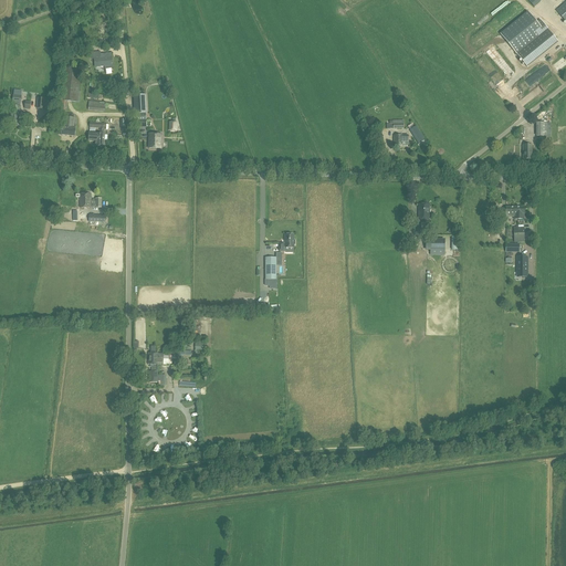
[(565,0),(555,10),(565,22),(565,0)]
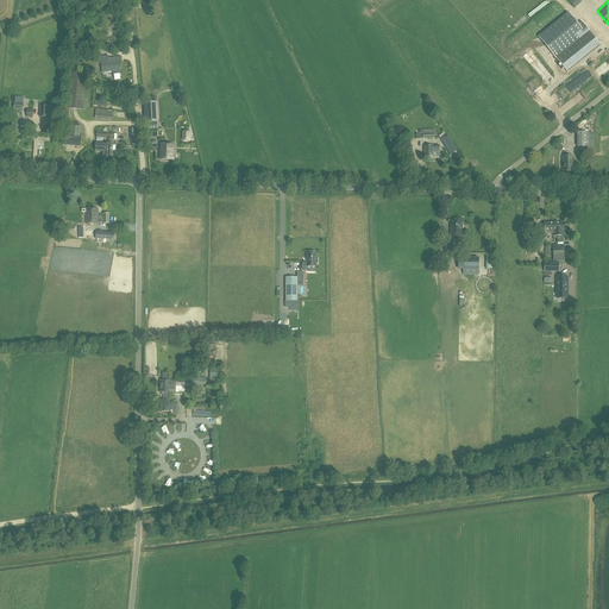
[(538,38),(553,57),(583,32),(588,29),(582,22),(577,25),(567,14),(538,38)]
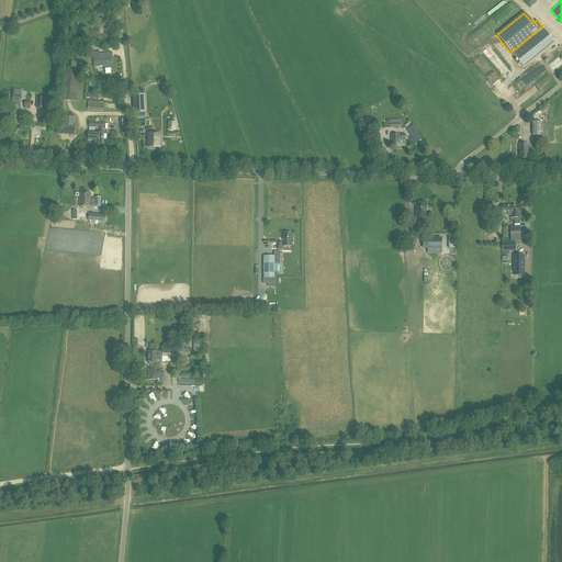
[(544,22),(542,24),(549,32),(552,30),(544,22)]
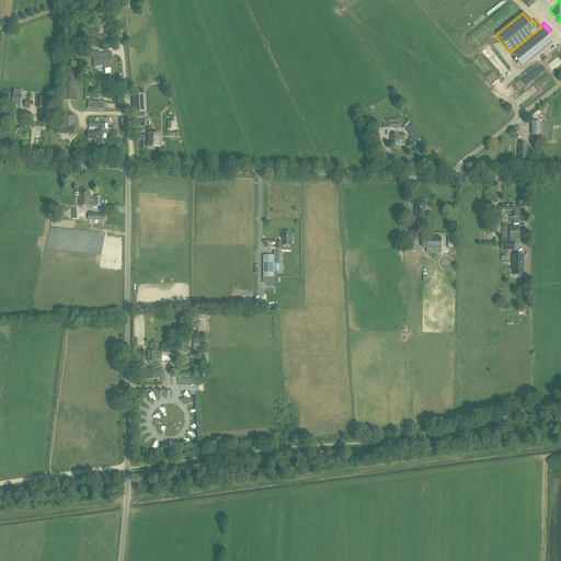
[(488,57),(492,53),(487,46),(482,50),(488,57)]
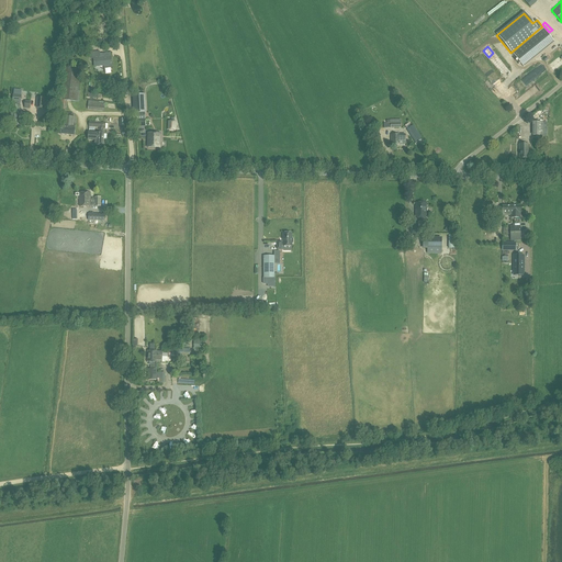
[(530,60),(534,64),(544,54),(541,51),(530,60)]
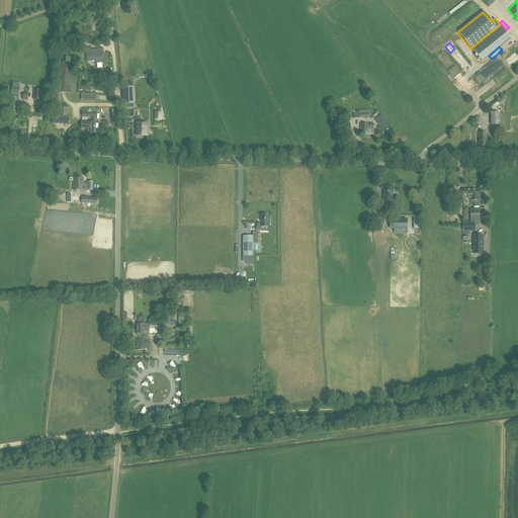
[(93,50),(94,53),(92,53),(91,48),(83,49),(84,54),(86,54),(87,61),(96,61),(96,63),(103,62),(102,52),(102,49),(93,50)]
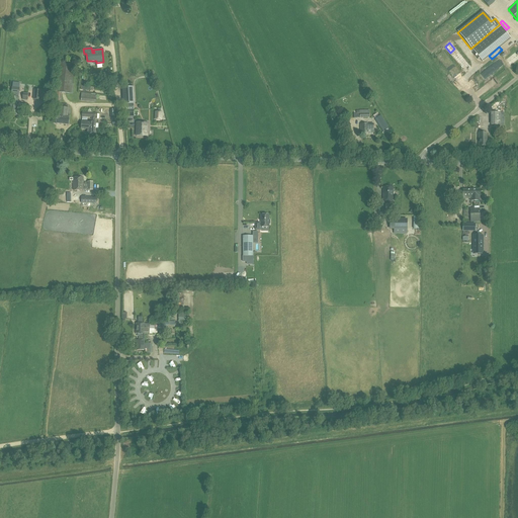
[(59,61),(56,92),(53,91),(51,106),(60,106),(62,92),(73,93),(74,84),(73,83),(75,63),(59,61)]
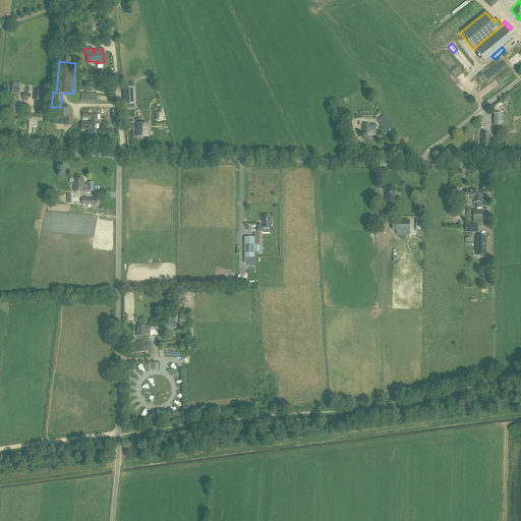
[(483,95),(490,87),(486,83),(480,91),(483,95)]
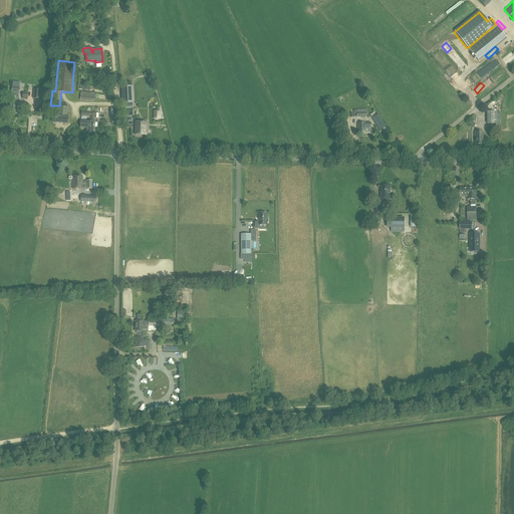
[(18,101),(19,86),(12,86),(10,108),(11,109),(13,109),(16,109),(17,104),(18,104),(18,101)]
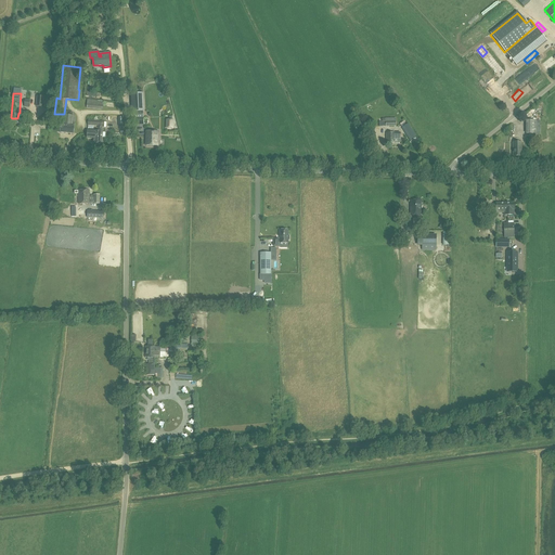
[(143,93),(131,94),(132,103),(132,111),(144,111),(143,93)]
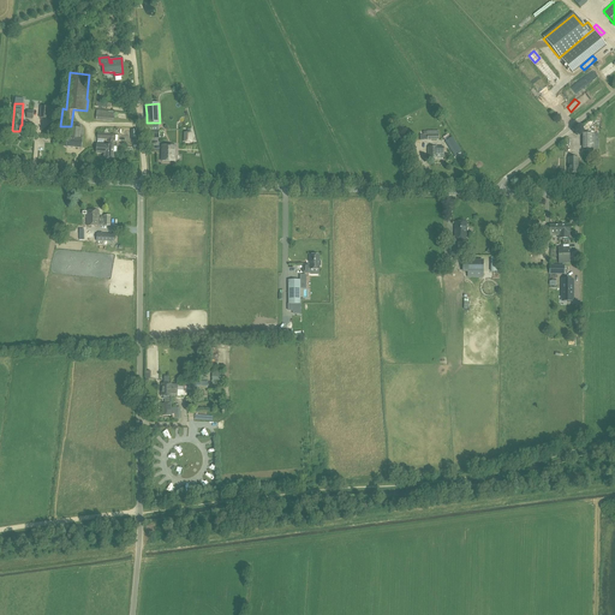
[(54,108),(41,107),(40,119),(54,119),(54,108)]
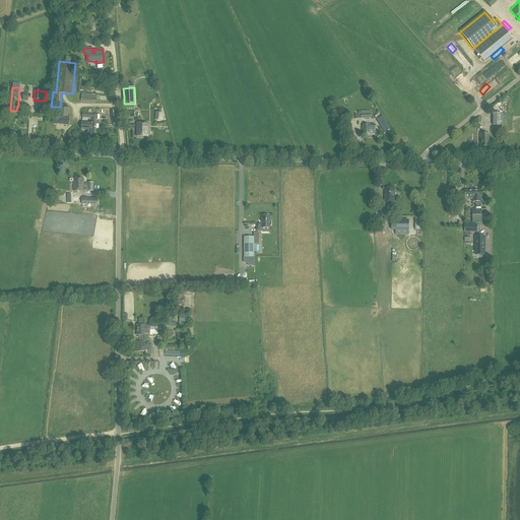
[(95,103),(96,94),(82,93),(81,101),(95,103)]
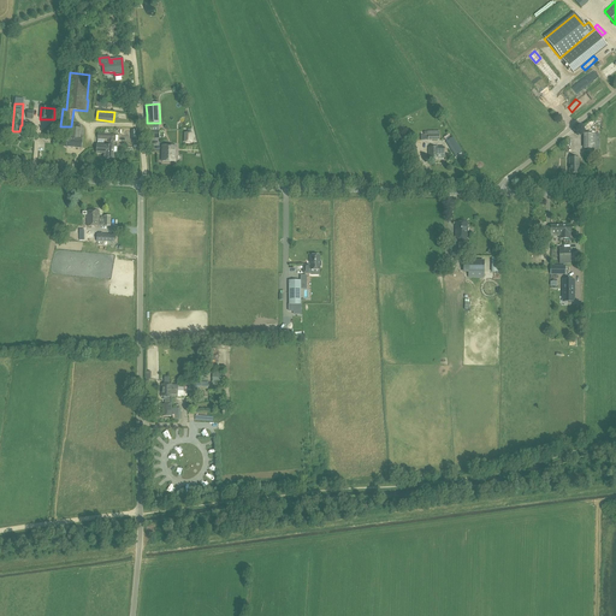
[(82,148),(83,136),(81,136),(82,129),(71,128),(70,140),(67,140),(66,147),(82,148)]
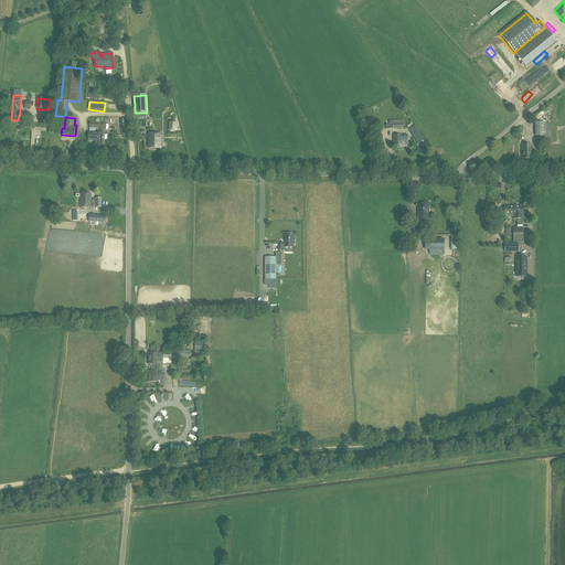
[(177,131),(178,123),(169,121),(169,131),(177,131)]
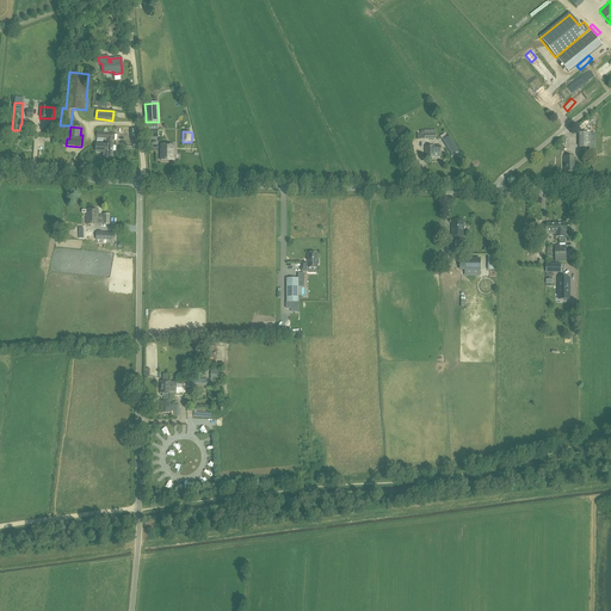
[(112,158),(113,133),(97,133),(97,137),(109,139),(107,144),(97,143),(96,153),(104,153),(103,156),(112,158)]
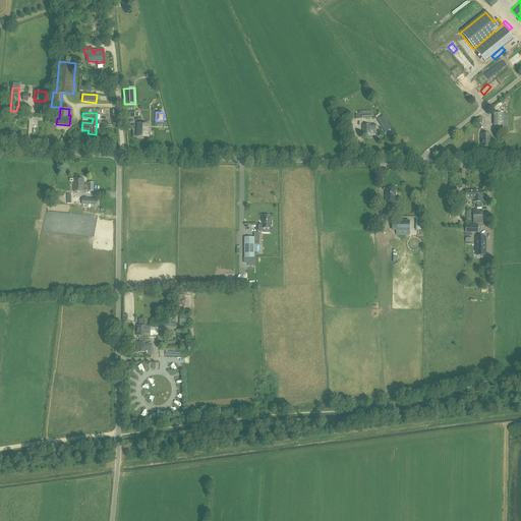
[(503,113),(494,113),(494,125),(503,125),(503,113)]
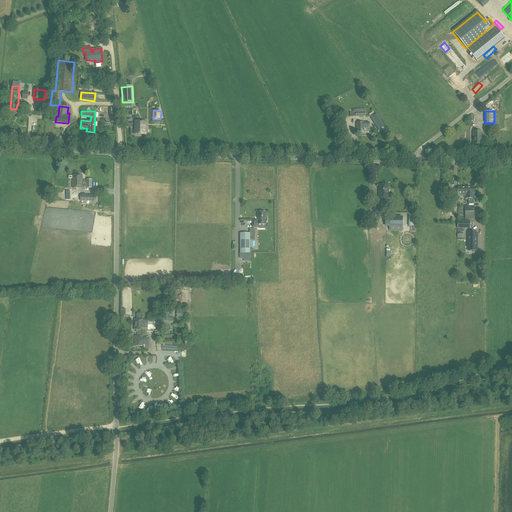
[(376,115),(371,118),(379,130),(384,127),(376,115)]
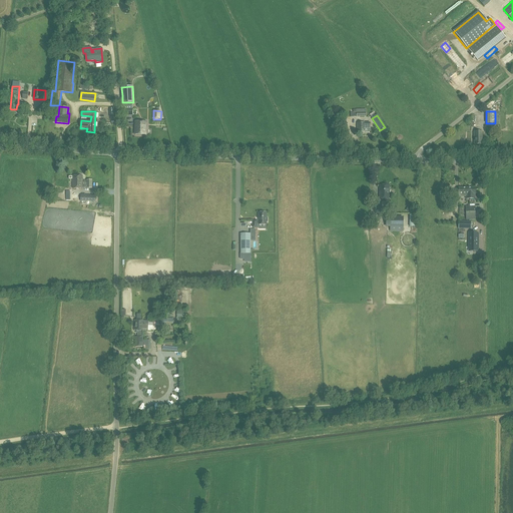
[(146,121),(135,121),(134,134),(145,134),(146,121)]
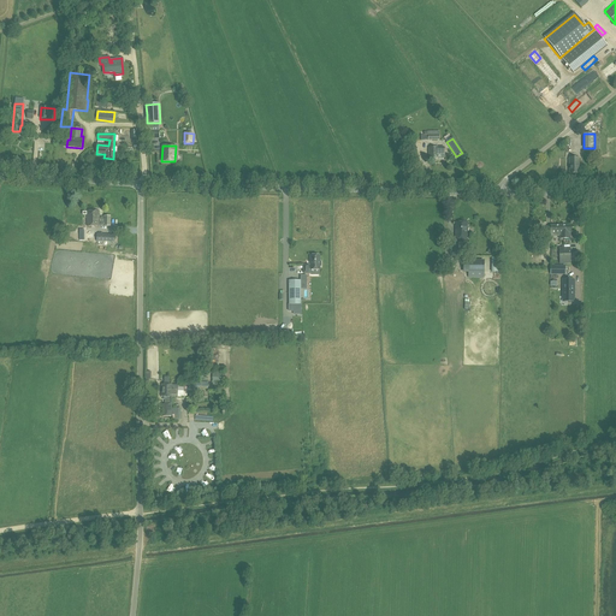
[(444,159),(444,147),(428,147),(428,158),(444,159)]
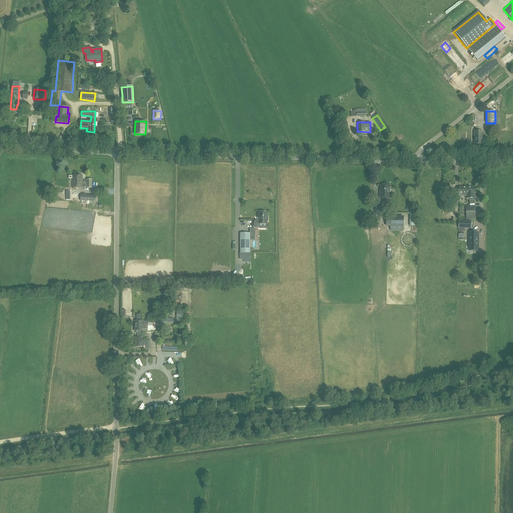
[(72,187),(82,187),(82,175),(72,175),(72,187)]
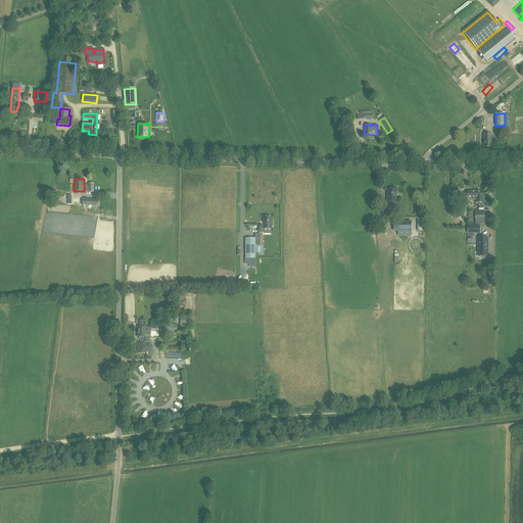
[(387,189),(387,202),(396,202),(396,189),(387,189)]
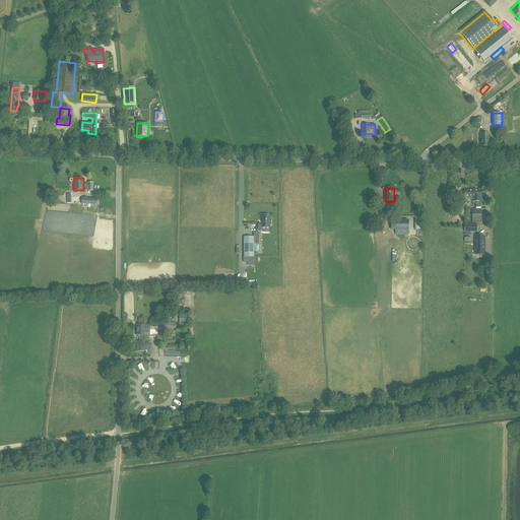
[(481,196),(481,190),(464,190),(465,199),(472,199),(472,201),(481,201),(481,196)]
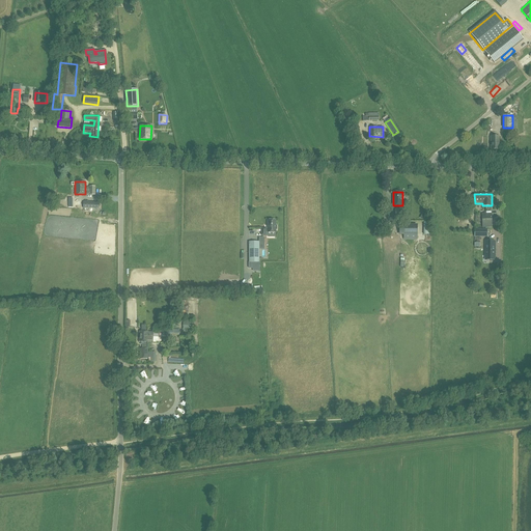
[(482,227),(493,226),(492,214),(482,215),(482,227)]
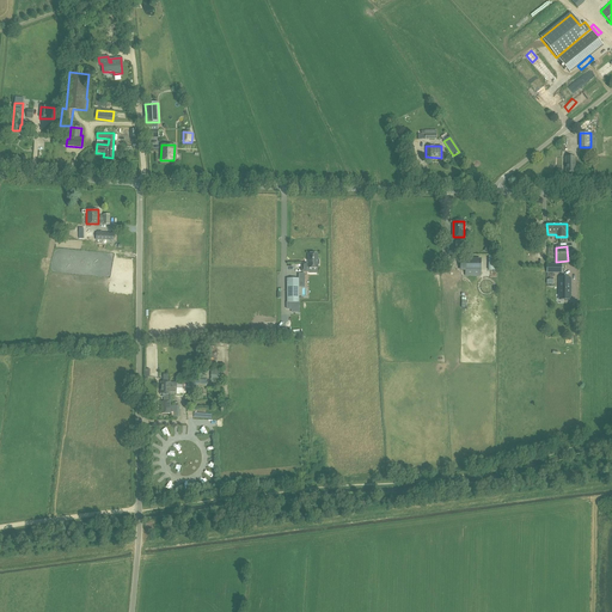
[(301,263),(301,271),(306,271),(306,268),(308,268),(318,268),(318,264),(319,264),(319,259),(318,259),(318,254),(308,254),(308,264),(306,264),(306,263),(301,263)]
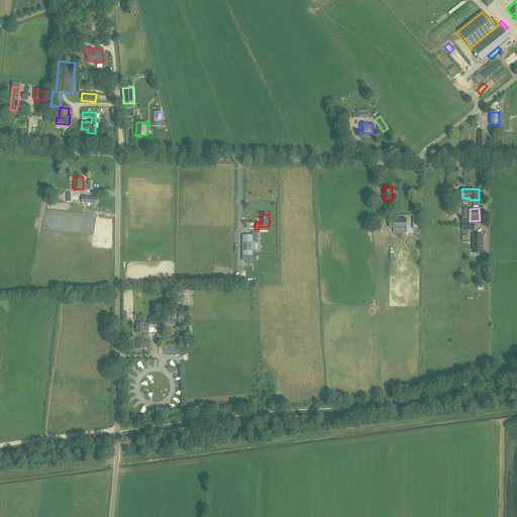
[(390,219),(390,227),(390,229),(393,229),(393,233),(406,233),(406,219),(390,219)]
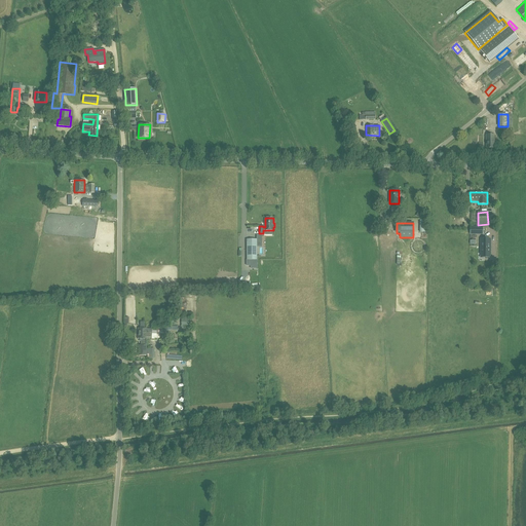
[(257,247),(257,239),(247,239),(247,260),(257,260),(257,247)]
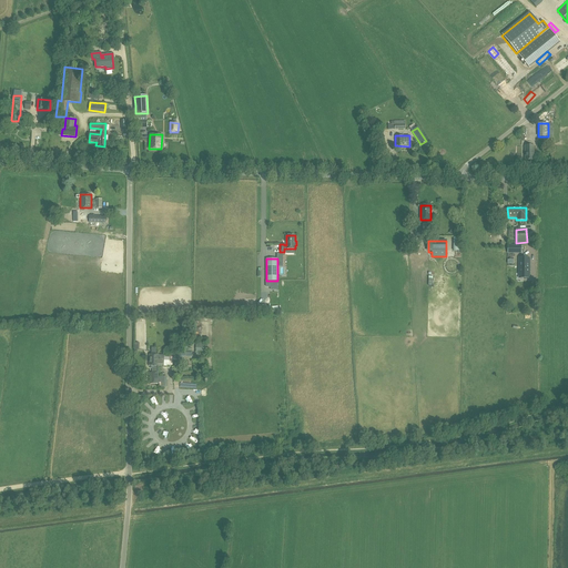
[(519,259),(519,273),(524,273),(524,279),(529,279),(529,259),(519,259)]
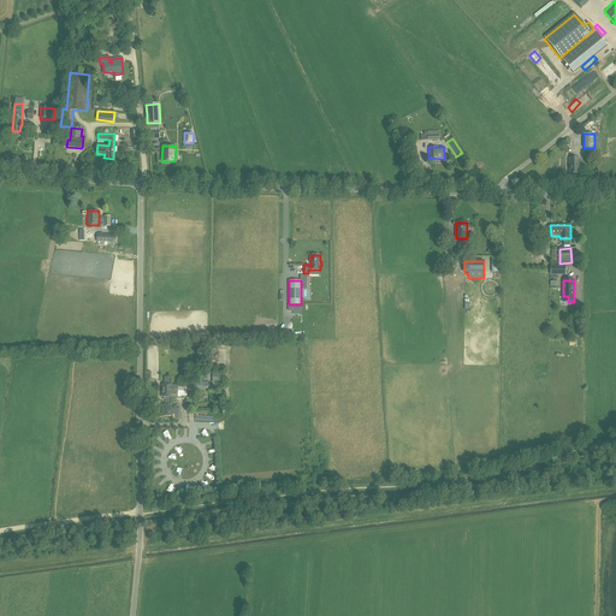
[(212,372),(212,385),(217,385),(217,384),(224,384),(224,372),(212,372)]
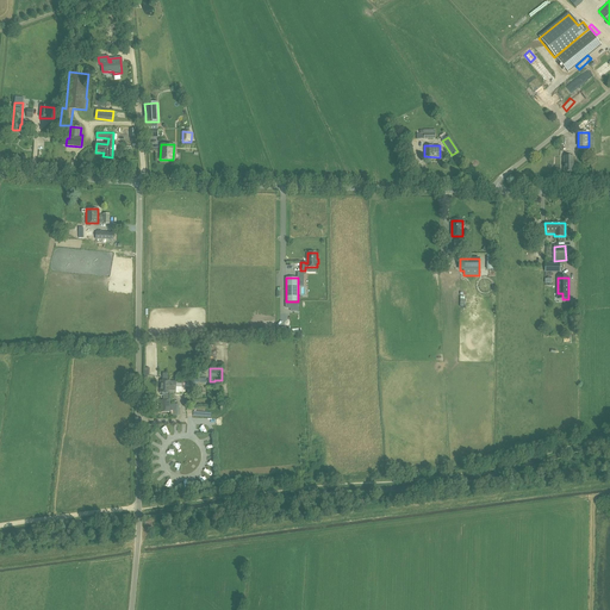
[(168,380),(168,392),(169,392),(175,392),(175,387),(182,387),(182,381),(176,381),(170,381),(170,380),(168,380)]
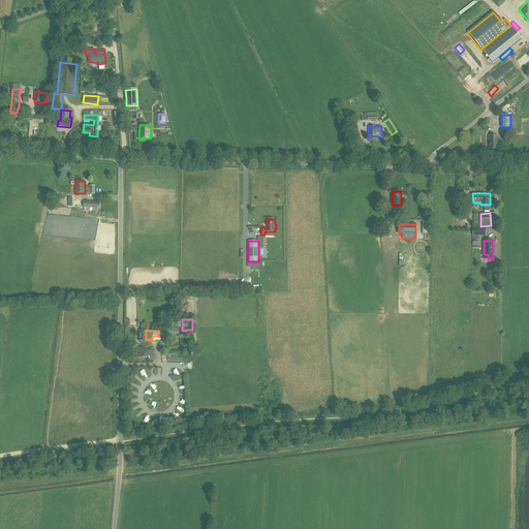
[(147,346),(138,347),(139,356),(148,356),(147,346)]
